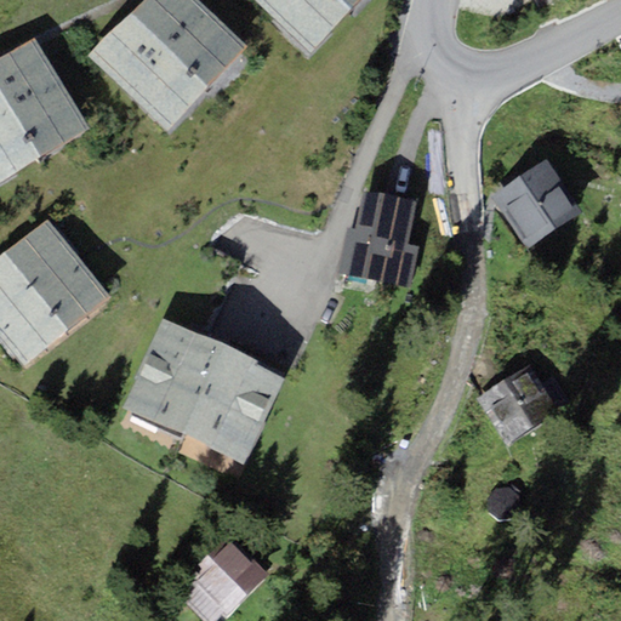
[(246,46),(199,0),(143,0),(89,55),(165,130),(246,46)]
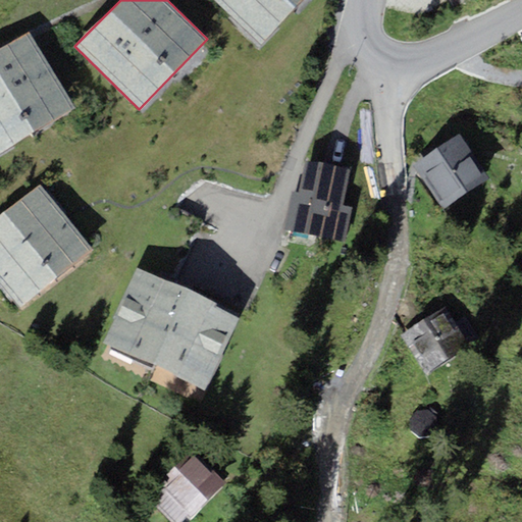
[(302,0),(215,0),(262,43),(302,0)]
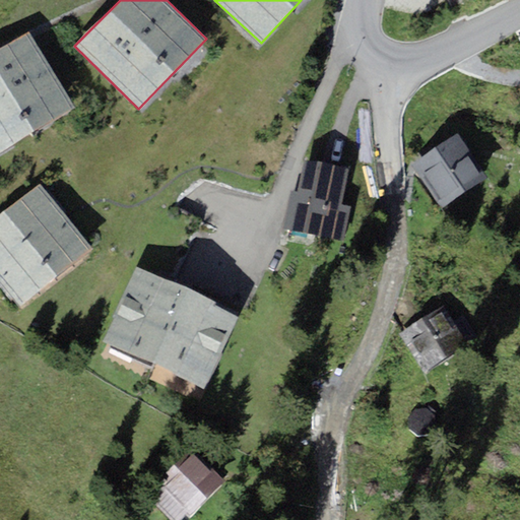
[(0,152),(75,107),(28,31),(0,49),(0,152)]
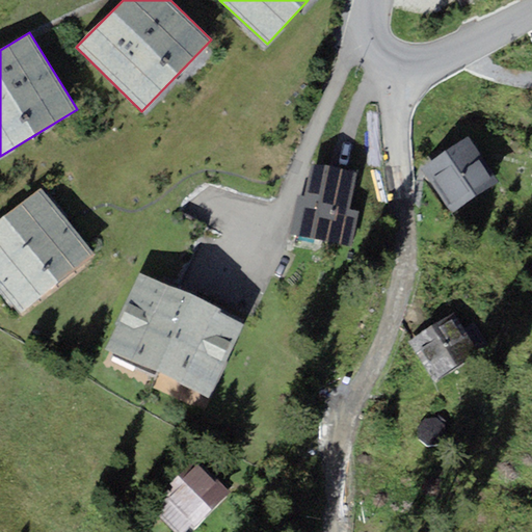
[(500,179),(469,135),(422,167),(454,212),(500,179)]
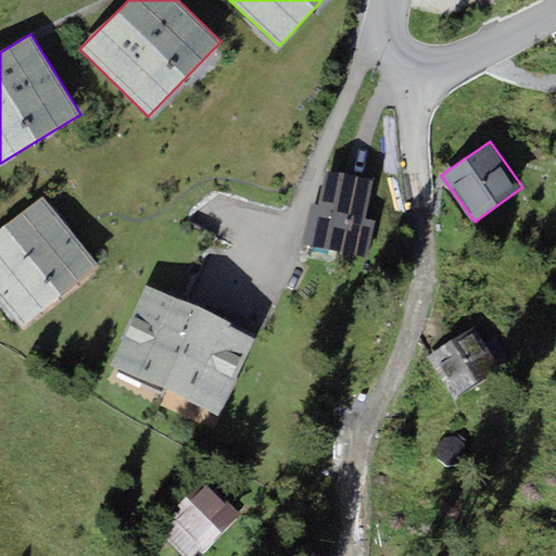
[(311,206),(303,243),(368,257),(377,220),(366,218),(374,178),(327,168),(318,207),(311,206)]
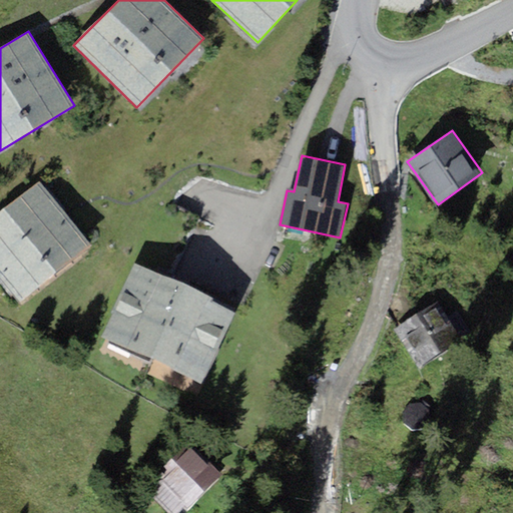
[(0,277),(20,303),(92,244),(40,180),(0,212),(0,277)]
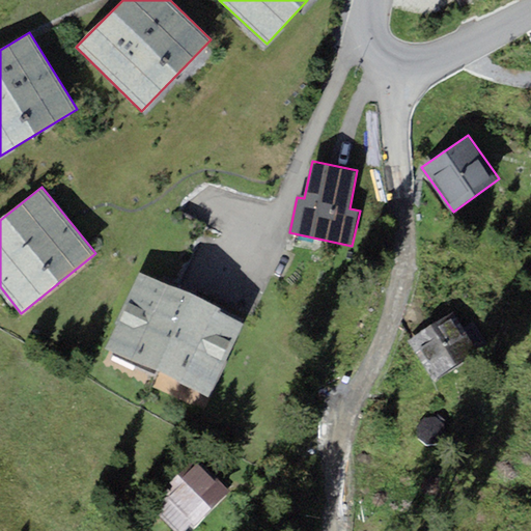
[(244,319),(139,272),(104,347),(208,396),(244,319)]
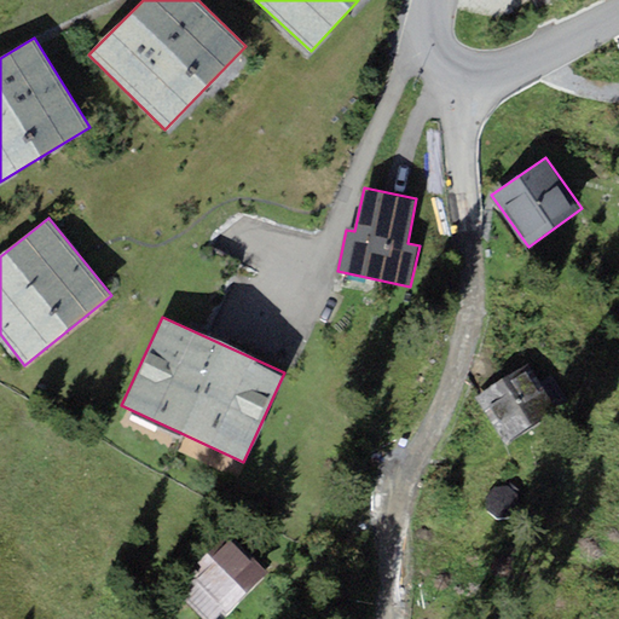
[(528,363),(475,397),(505,445),(560,411),(556,406),(541,381),(528,363)]
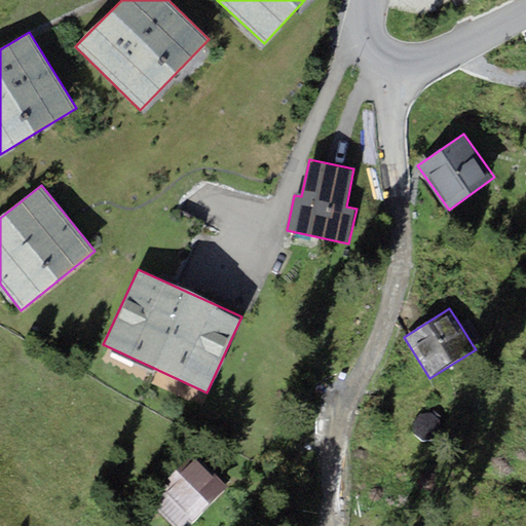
[(459,324),(473,345),(483,338),(470,317),(459,324)]
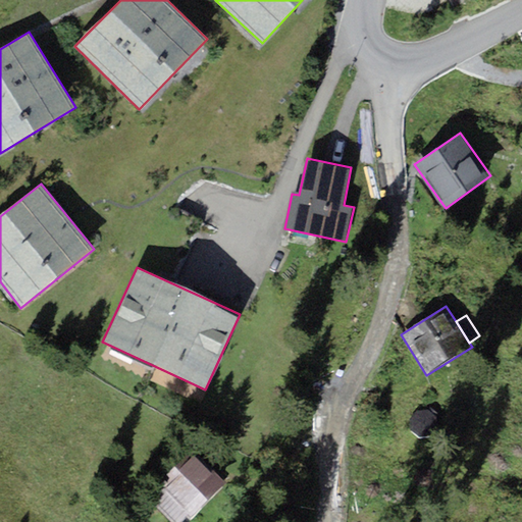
[(197,445),(160,481),(163,485),(150,499),(172,521),(180,521),(187,517),(188,519),(229,477),(197,445)]
